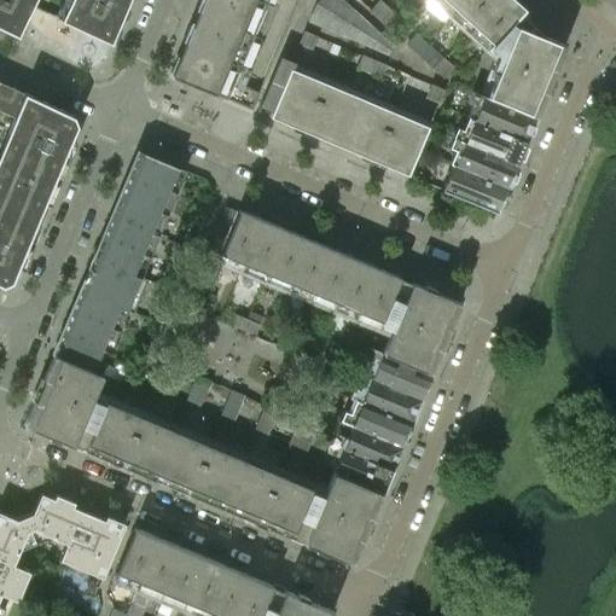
[(0,0),(0,29),(19,39),(38,0),(0,0)]
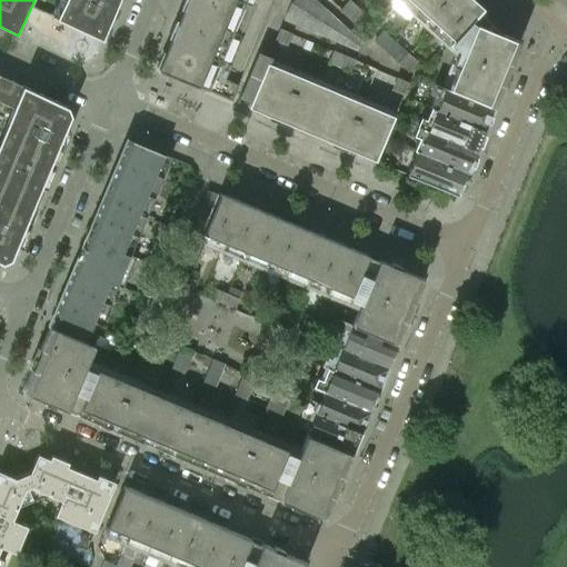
[(103,41),(120,2),(112,0),(66,0),(57,20),(103,41)]
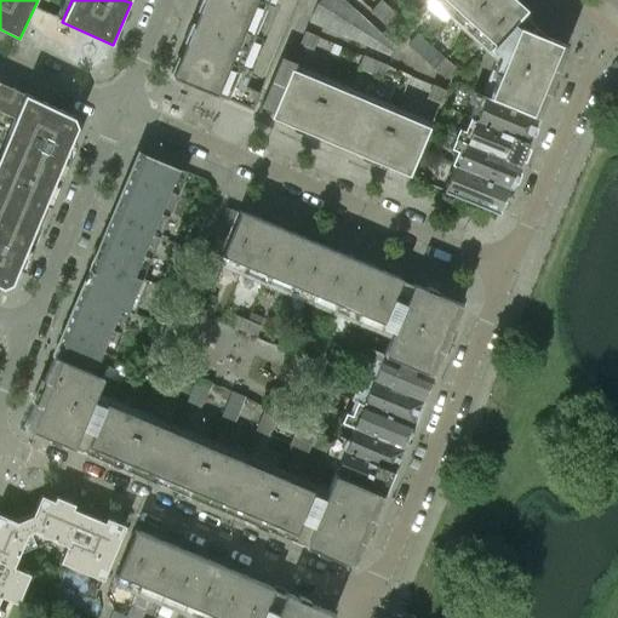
[(229,102),(270,0),(201,0),(198,11),(199,12),(194,24),(193,23),(184,43),(186,44),(173,74),(173,75),(173,76),(173,78),(175,79),(176,79),(229,102)]
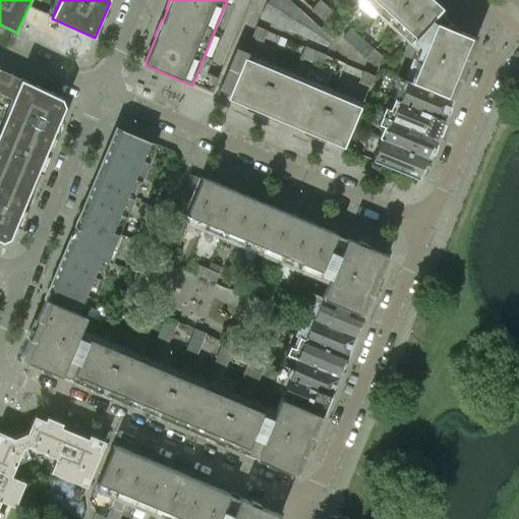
[(332,41),(286,0),(272,0),(268,5),(262,19),(328,48),(332,41)]
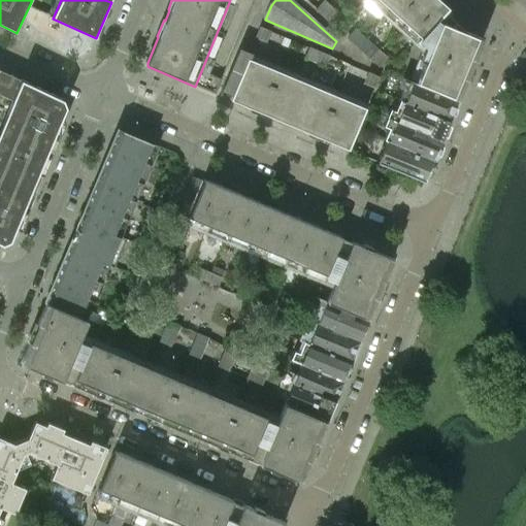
[(372,0),(425,48),(411,83),(458,102),(484,41),(442,24),(441,25),(438,22),(450,9),(438,0),(372,0)]
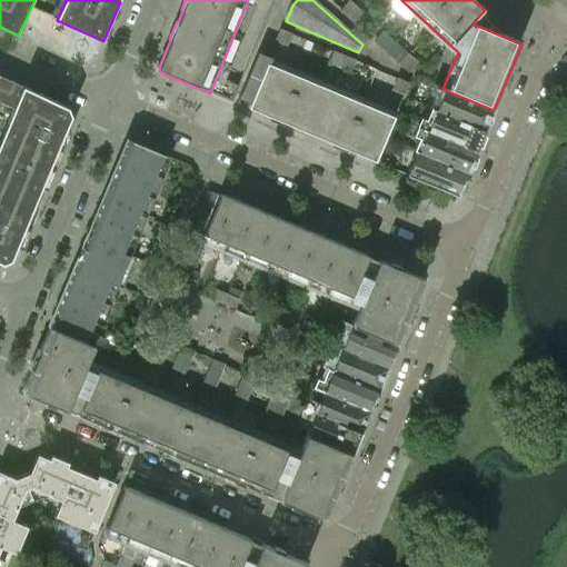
[(367,19),(350,3),(342,12),(359,27),(367,19)]
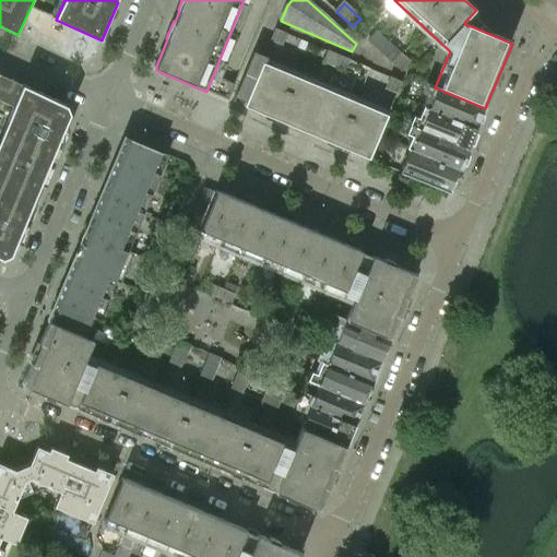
[(282,46),(287,35),(276,31),(272,42),(282,46)]
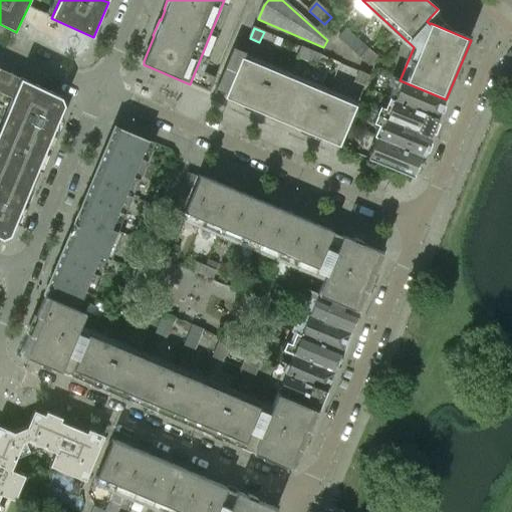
[(376,58),(361,44),(346,30),(339,38),(369,66),(376,58)]
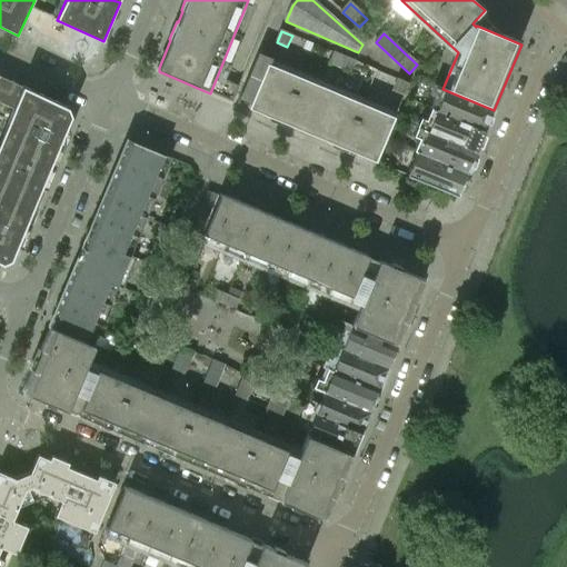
[(351,73),(356,62),(335,53),(330,65),(351,73)]
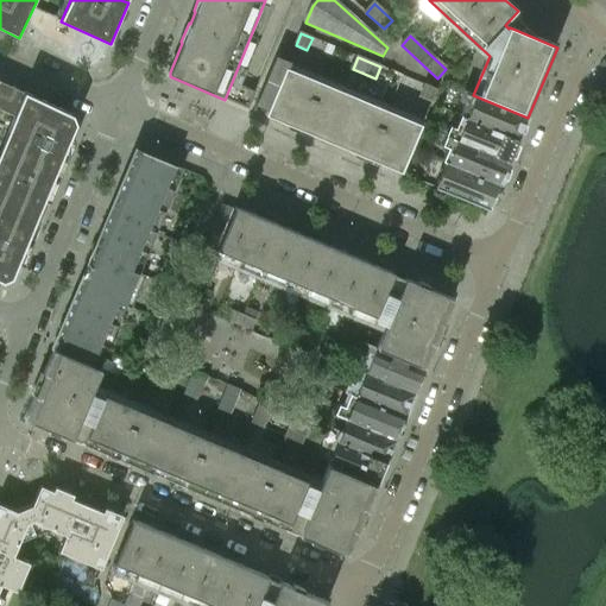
[(423,126),(389,112),(286,69),(285,68),(284,71),(273,67),(258,103),(270,109),(266,117),(403,175),(423,126)]
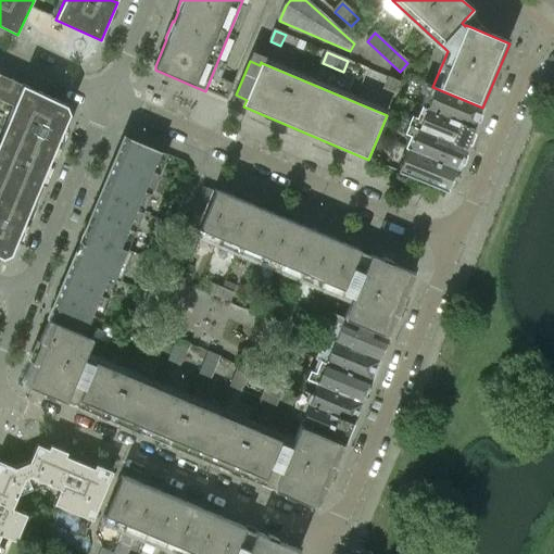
[(13,108),(23,85),(0,74),(0,101),(1,103),(13,108)]
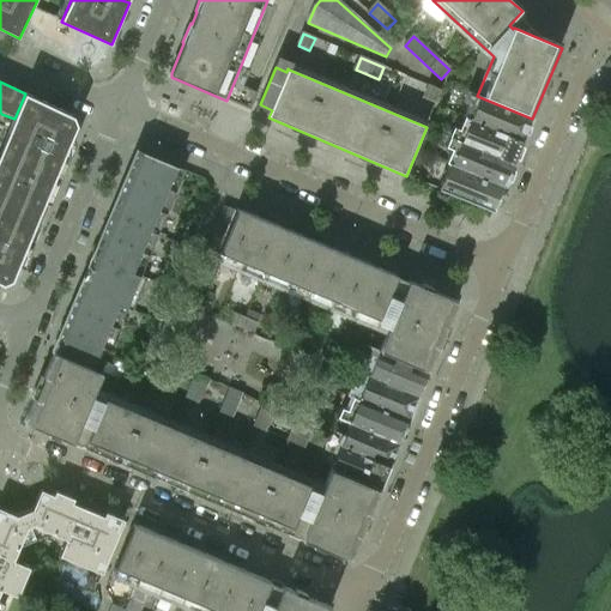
[(436,103),(441,91),(429,86),(424,98),(436,103)]
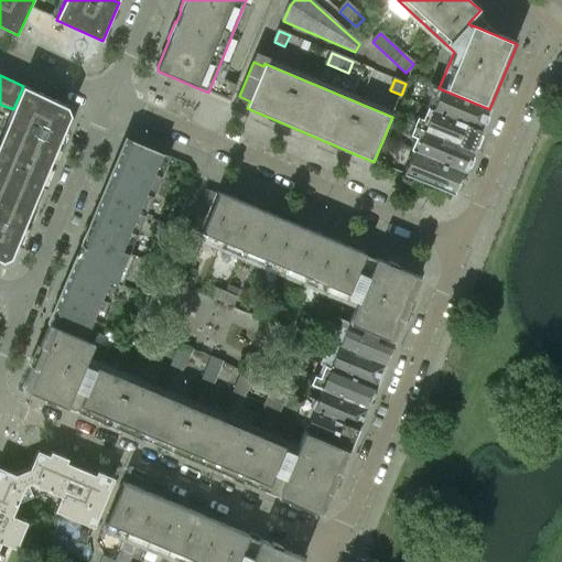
[(489,109),(439,88),(432,85),(429,95),(439,99),(434,111),(482,130),(489,109)]
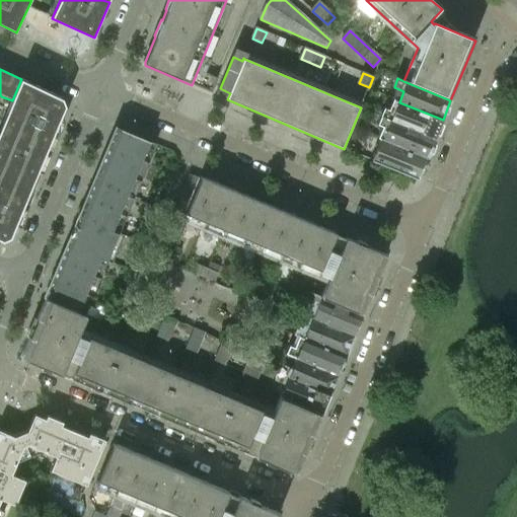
[(11,238),(60,119),(65,106),(62,98),(21,79),(12,100),(0,129),(0,239),(3,241),(11,238)]
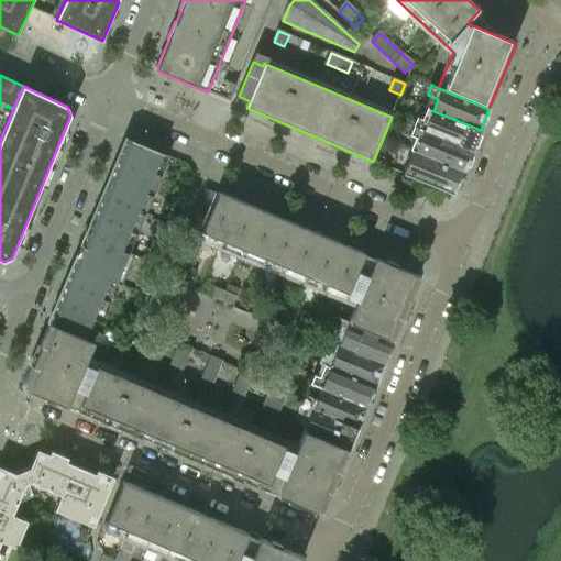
[(472,151),(481,130),(433,111),(428,123),(418,119),(414,128),(472,151)]
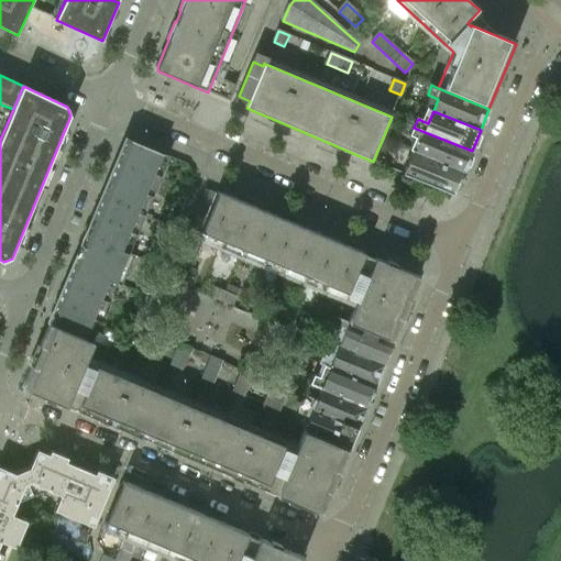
[(472,151),(414,128),(410,136),(416,138),(410,150),(414,152),(463,172),(464,168),(469,166),(472,158),(471,154),(472,151)]
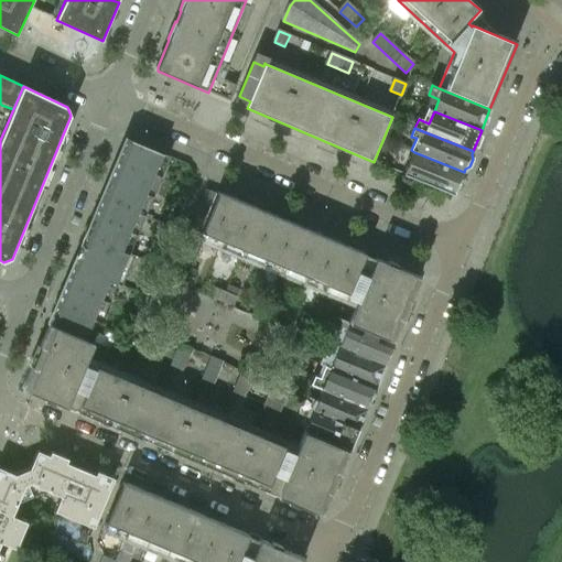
[(161,179),(170,158),(127,139),(118,161),(161,179)]
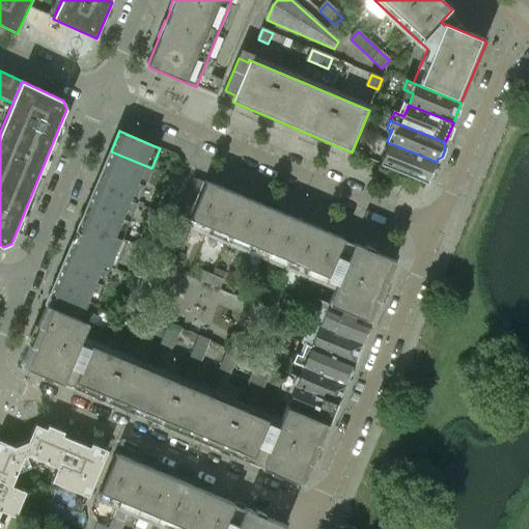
[(427,184),(437,162),(390,143),(381,165),(427,184)]
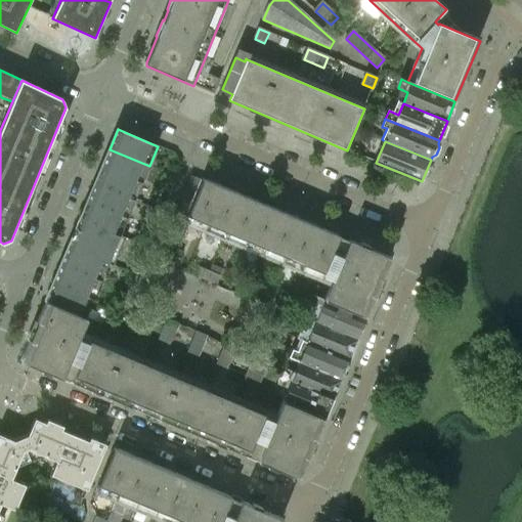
[(135,201),(149,166),(110,149),(95,183),(135,201)]
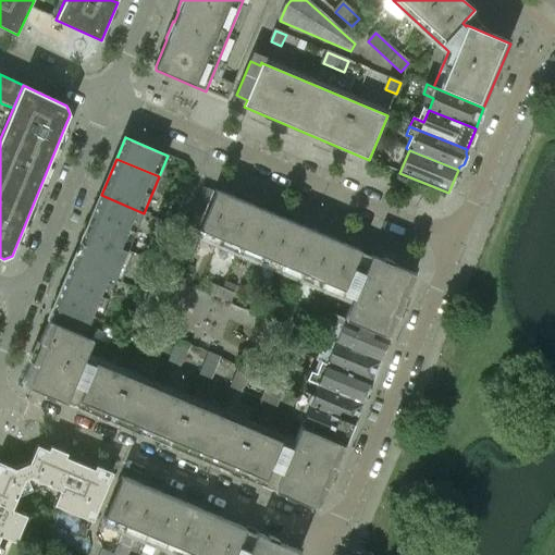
[(198,234),(214,193),(205,189),(185,236),(195,241),(198,234)]
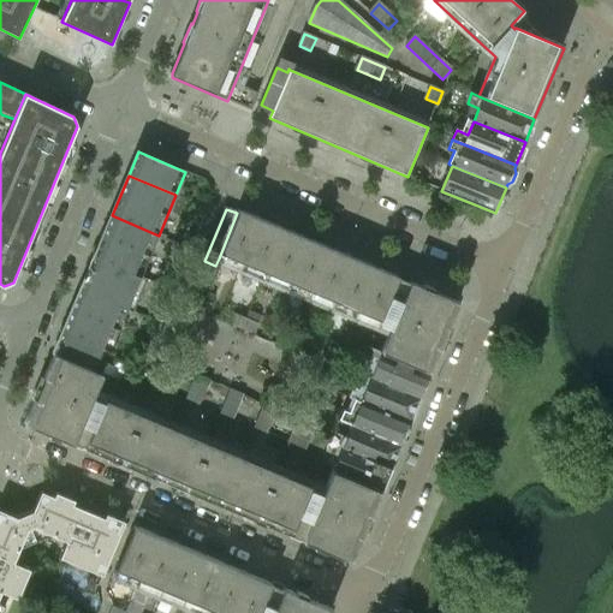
[(434,292),(435,290),(424,285),(423,287),(238,210),(237,213),(219,259),(379,327),(380,325),(391,329),(381,353),(373,350),(372,351),(374,351),(430,374),(441,349),(432,345),(440,325),(450,328),(459,303),(434,292)]
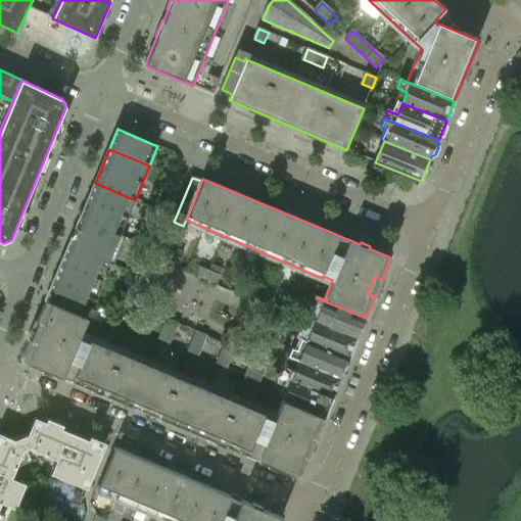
[(121,236),(135,200),(95,183),(80,220),(121,236)]
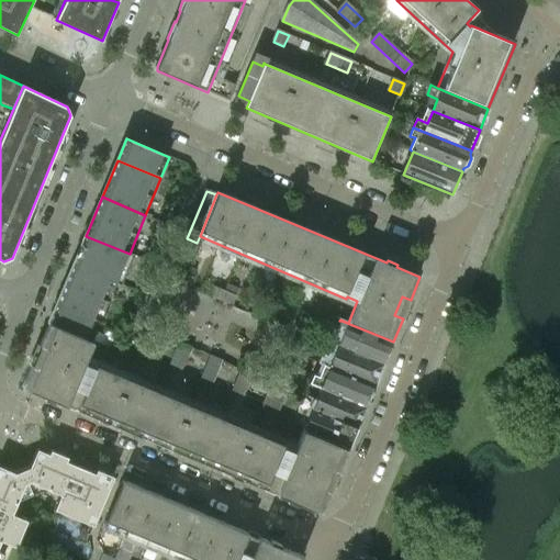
[(123,286),(135,256),(130,254),(86,236),(74,266),(116,283),(123,286)]
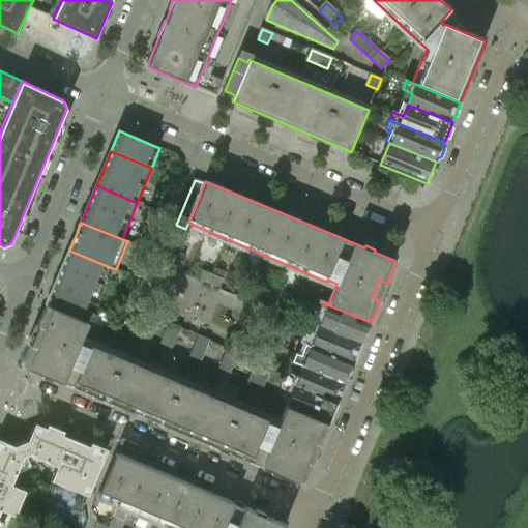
[(95,302),(110,267),(69,251),(55,286),(95,302)]
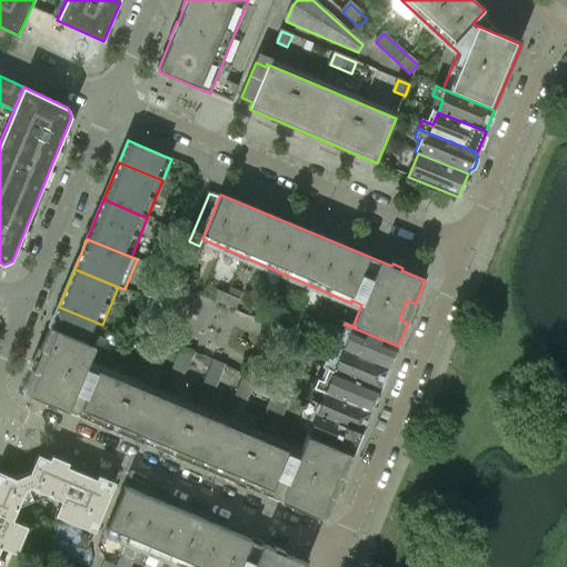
[(181,289),(186,278),(176,274),(171,285),(181,289)]
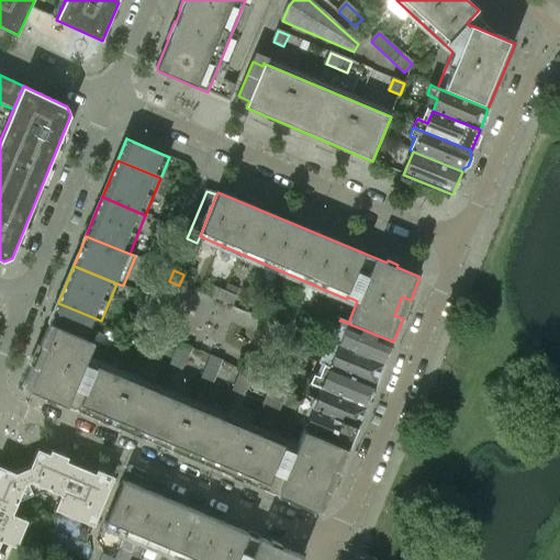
[(190,290),(194,279),(183,275),(179,286),(190,290)]
